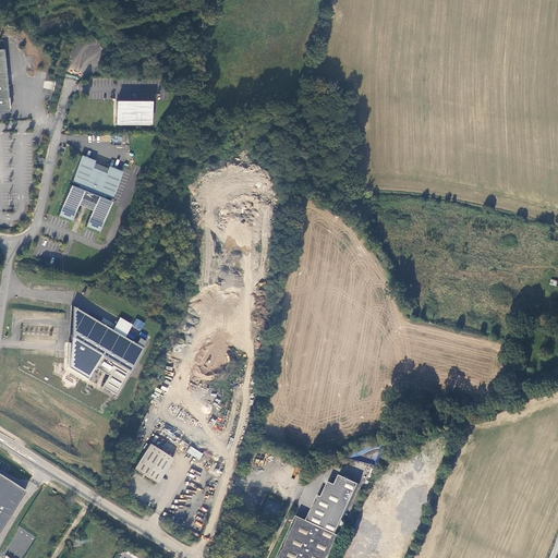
[(3,48),(0,48),(0,112),(9,112),(3,48)]
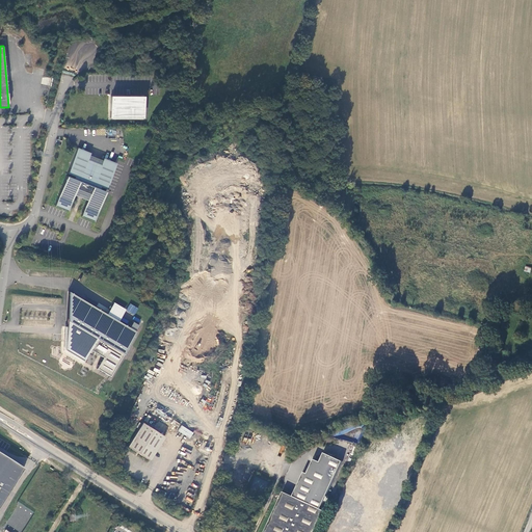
[(142,97),(110,97),(110,117),(142,117),(142,97)]
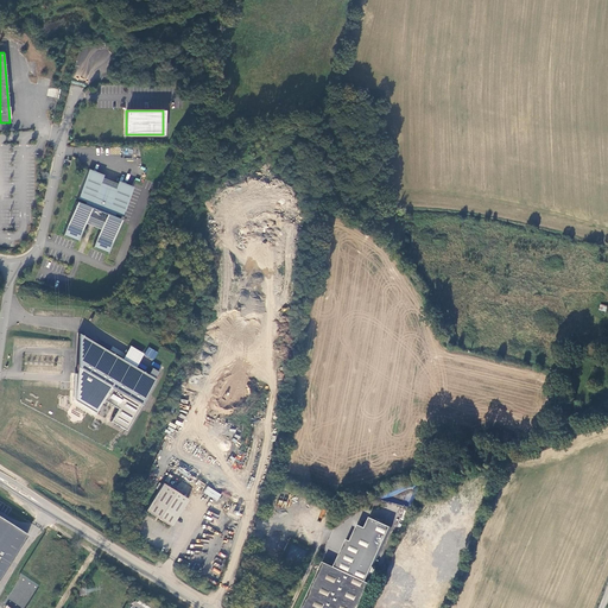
[(88,169),(76,198),(84,201),(83,204),(75,201),(63,233),(77,239),(86,220),(90,222),(89,225),(92,226),(94,227),(95,223),(100,226),(93,245),(107,251),(119,220),(120,219),(113,216),(113,213),(121,216),(132,187),(118,181),(115,188),(100,182),(103,175),(88,169)]
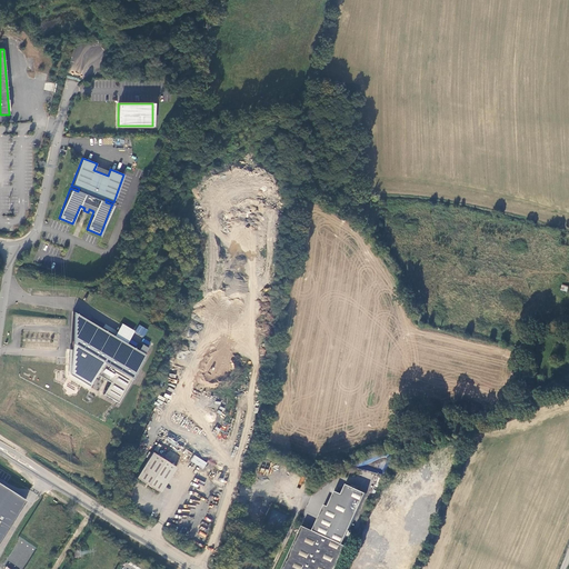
[(139,350),(72,311),(69,373),(88,386),(96,373),(109,382),(102,393),(117,402),(146,355),(145,353),(139,350)]
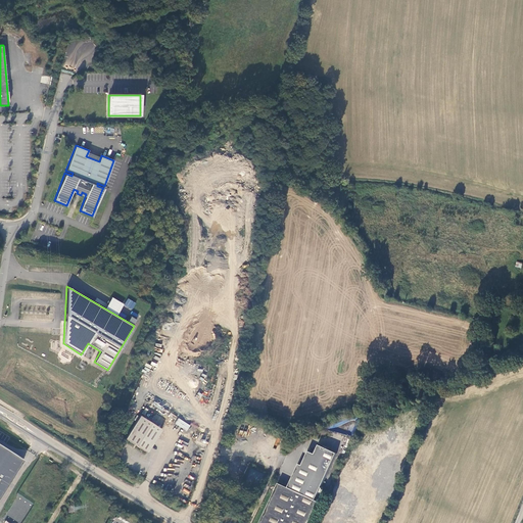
[(133,310),(136,302),(128,298),(124,305),(133,310)]
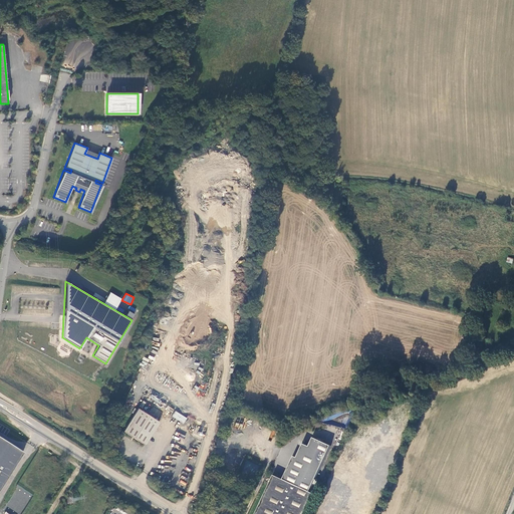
[(127,311),(125,316),(131,319),(134,314),(127,311)]
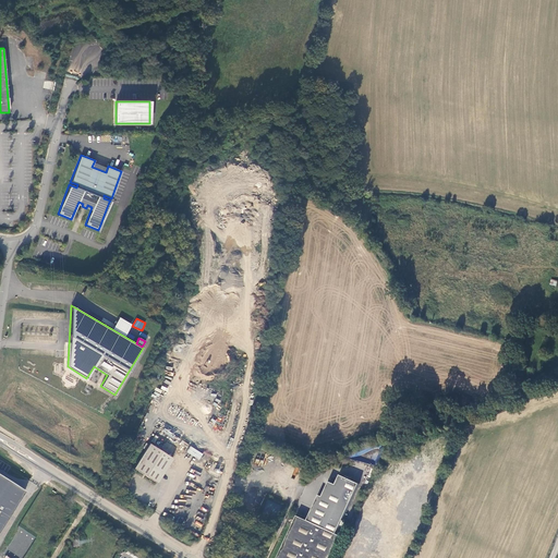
[(148,444),(132,468),(156,483),(171,459),(148,444)]
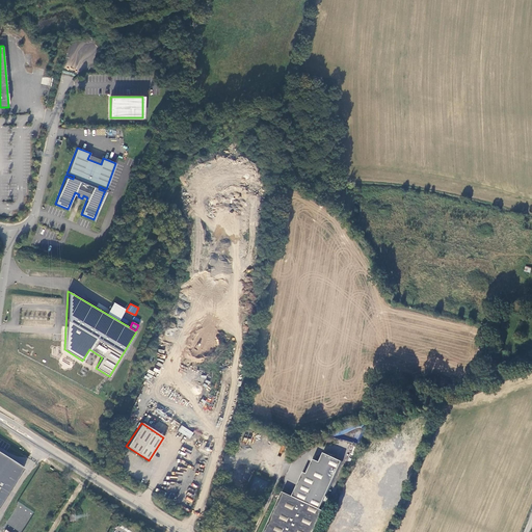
[(190,439),(193,433),(182,425),(178,431),(190,439)]
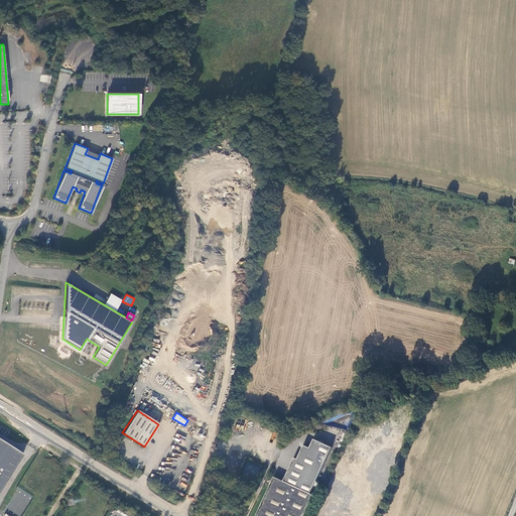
[(0,489),(22,455),(0,440),(0,489)]
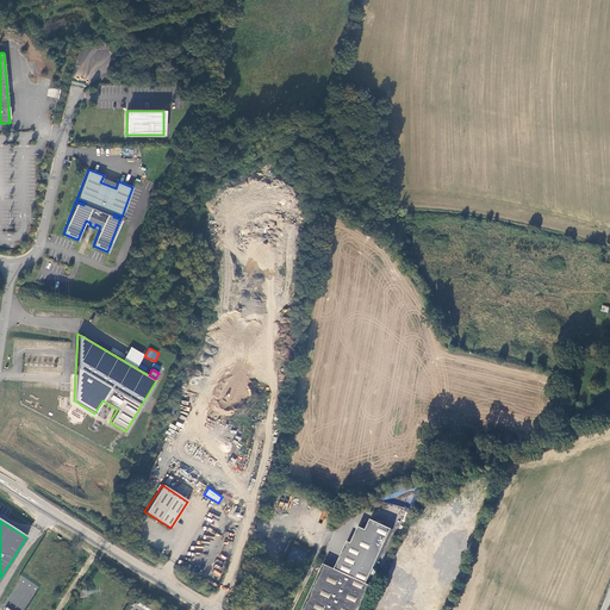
[(338,570),(369,585),(397,530),(375,521),(371,530),(363,528),(355,543),(352,542),(338,570)]
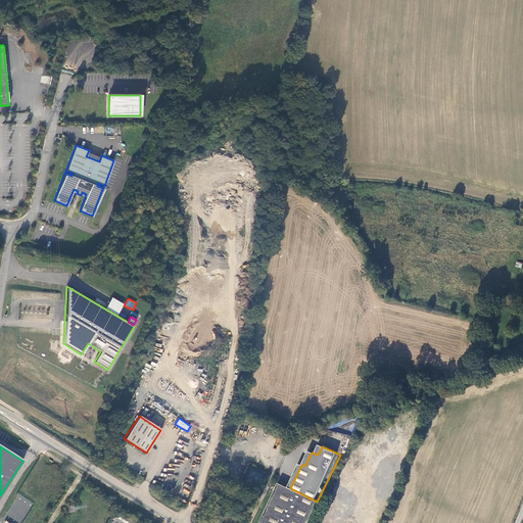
[(281,483),(260,522),(310,522),(320,503),(317,502),(290,488),(281,483)]
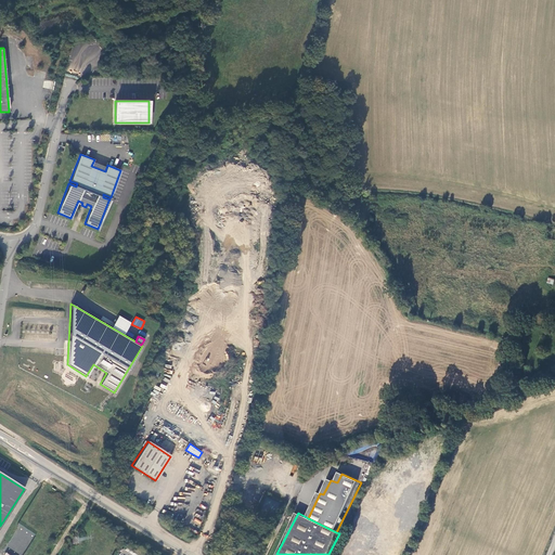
[(366,541),(359,554),(369,554),(374,546),(366,541)]
